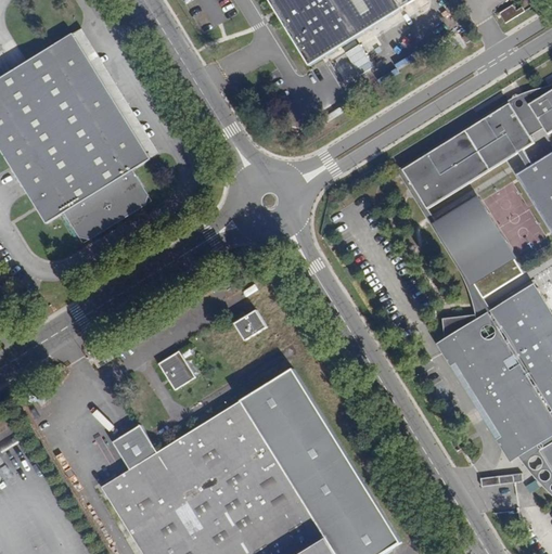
[(266,0),(306,65),(397,8),(396,7),(406,0),(266,0)]
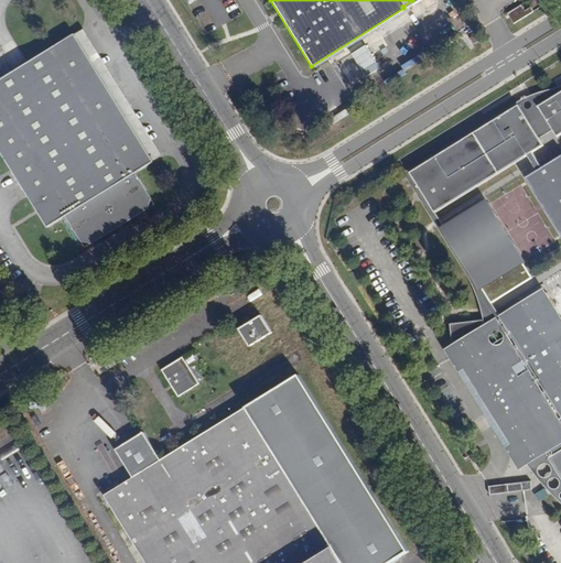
[(520,7),(518,2),(504,11),(510,22),(530,10),(526,3),(520,7)]
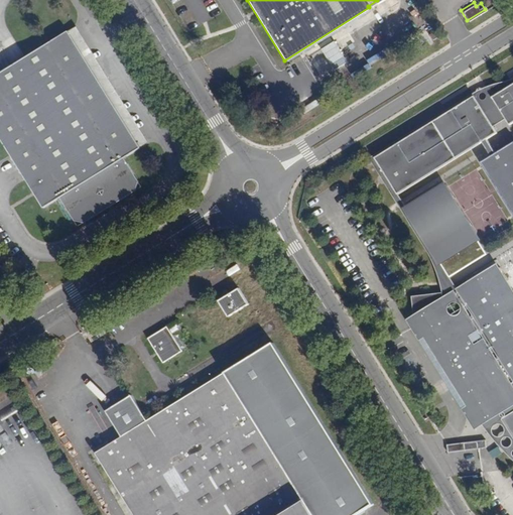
[(74,26),(66,31),(138,148),(146,143),(74,26)]
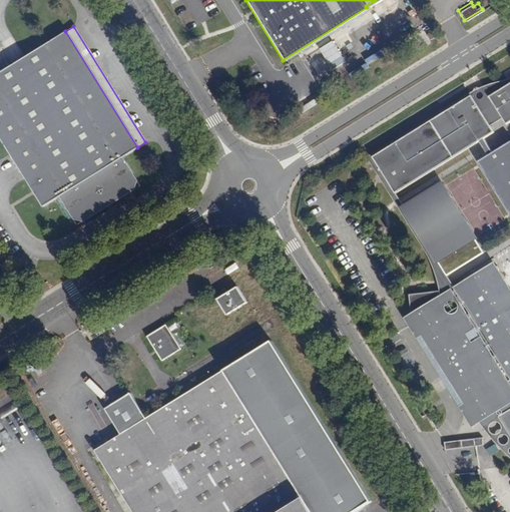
[(431,36),(427,30),(423,32),(426,39),(431,36)]
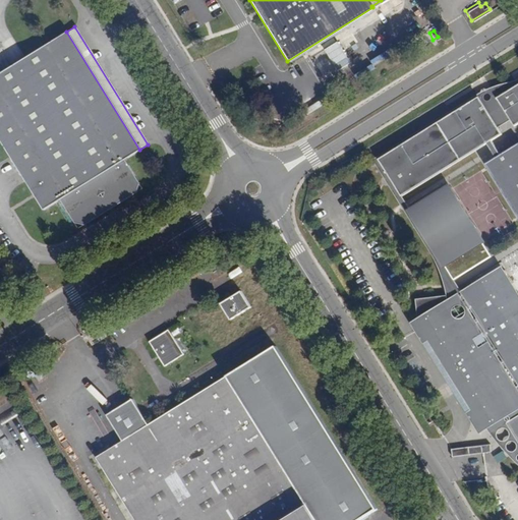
[(0,143),(41,210),(57,199),(71,223),(81,225),(134,192),(136,183),(122,160),(139,150),(66,32),(0,71),(0,143)]
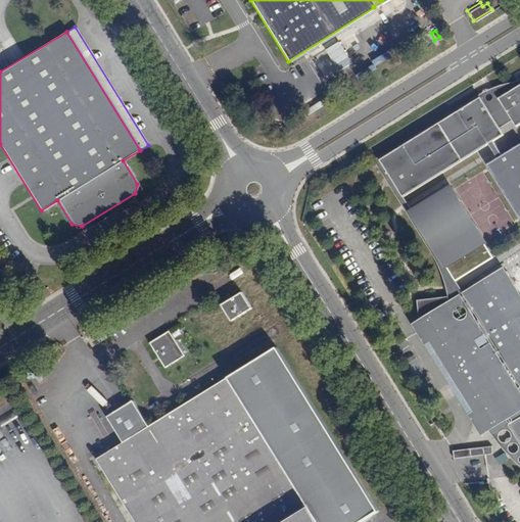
[(497,97),(519,82),(519,78),(512,81),(499,84),(489,88),(480,92),(371,159),(418,234),(424,245),(431,256),(436,266),(438,272),(440,277),(442,283),(445,294),(458,288),(454,280),(453,280),(409,210),(400,196),(391,182),(395,180),(389,171),(386,173),(377,159),(477,96),(493,122),(506,113),(497,97)]
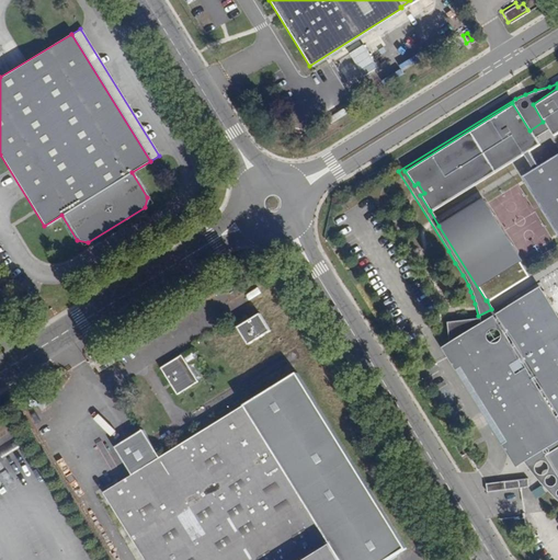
[(526,150),(557,130),(557,88),(533,104),(543,122),(530,130),(512,103),(405,171),(414,185),(418,183),(424,193),(420,195),(430,210),(522,153),(526,150)]
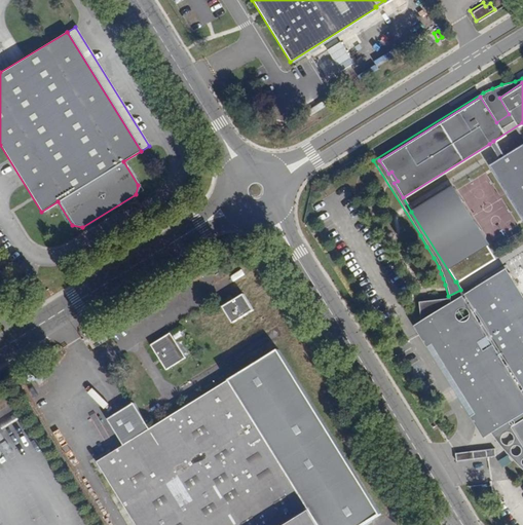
[(489,144),(497,158),(502,155),(493,141),(489,144)]
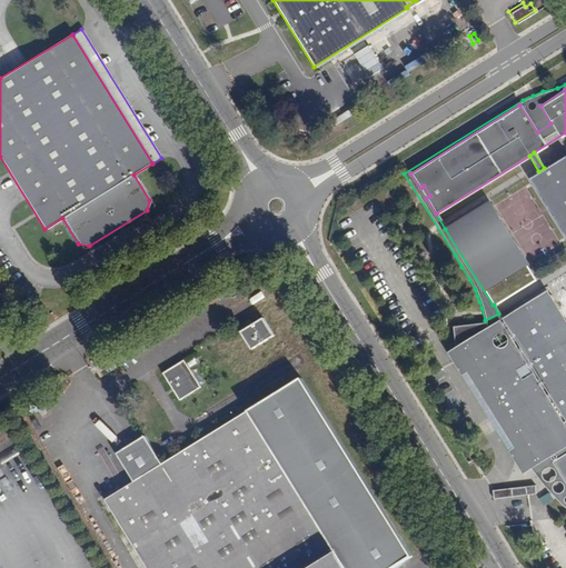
[(527,178),(565,239),(565,153),(544,168),(538,171),(527,178)]
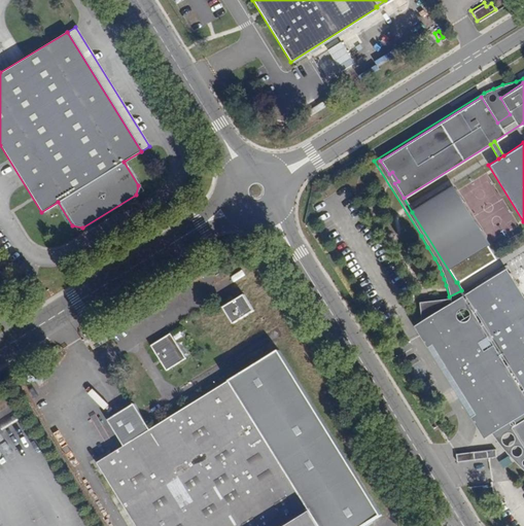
[(457,282),(494,258),(451,188),(412,212),(456,282),(457,282)]
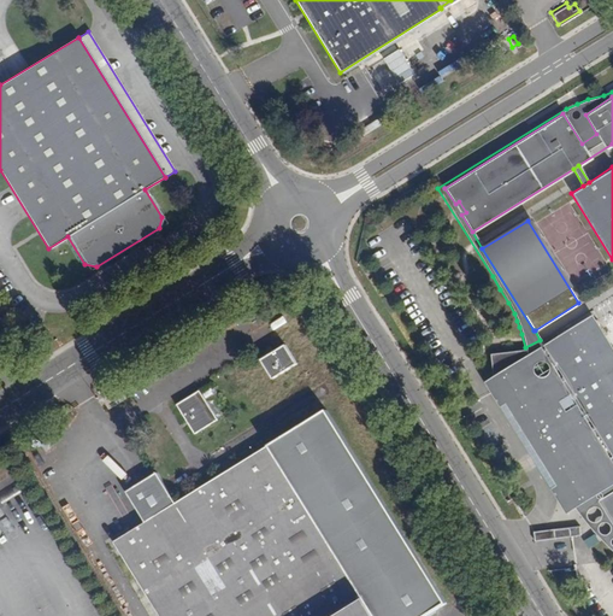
[(612,359),(589,321),(544,348),(561,376),(558,377),(550,367),(529,380),(525,350),(488,355),(494,397),(500,397),(559,492),(564,490),(582,479),(612,529),(612,359)]
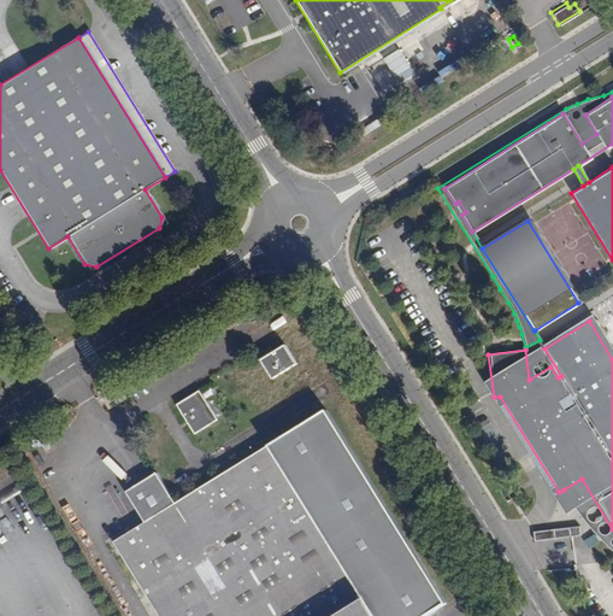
[(282,344),(258,358),(270,377),(295,363),(282,344)]
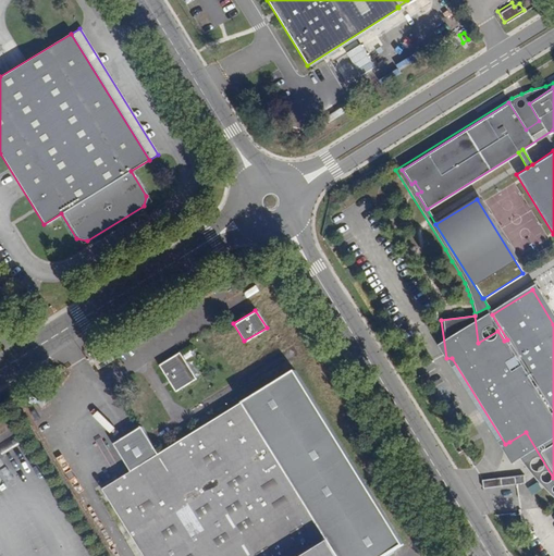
[(103,349),(101,346),(89,354),(96,365),(108,358),(107,355),(110,351),(107,346),(103,349)]
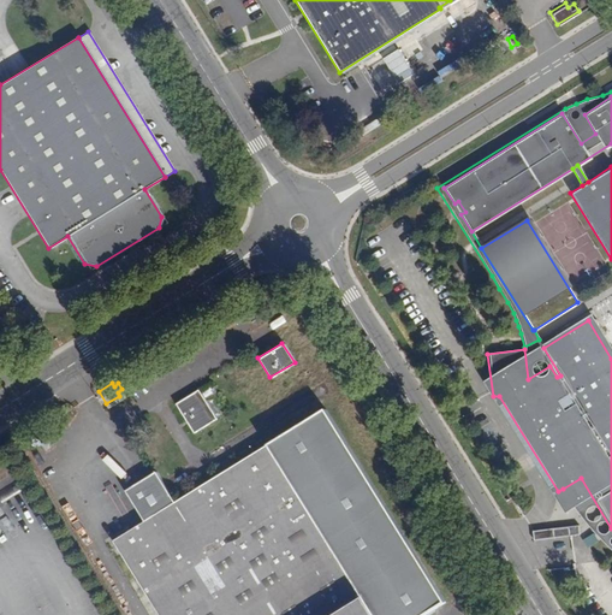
[(196,389),(173,403),(191,432),(215,418),(196,389)]
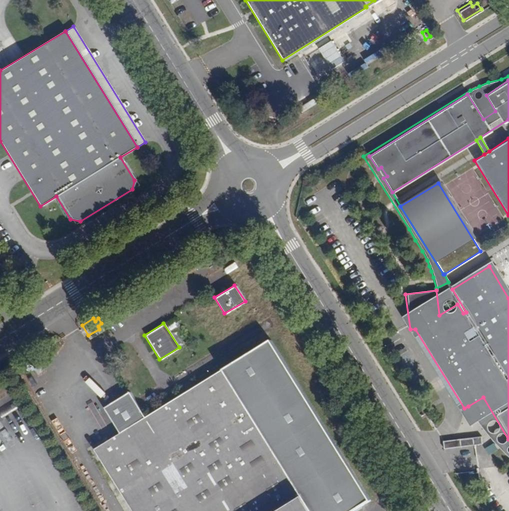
[(269,340),(220,370),(143,418),(128,393),(102,408),(118,434),(93,450),(130,510),(348,510),(367,499),(269,340)]
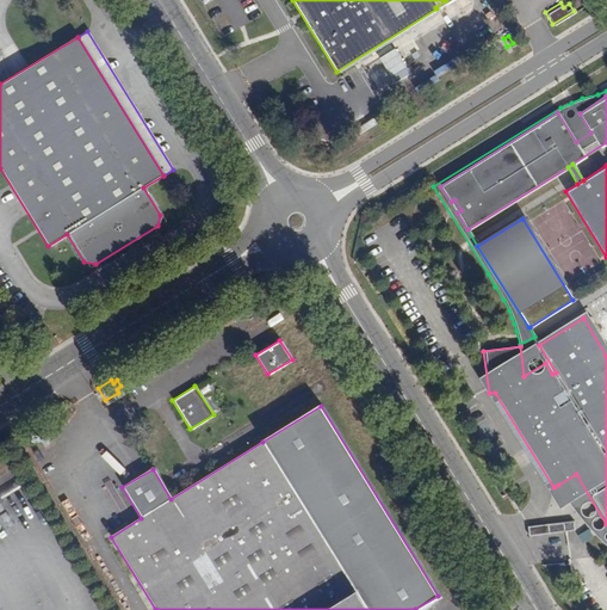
[(412,472),(407,474),(413,485),(417,481),(412,472)]
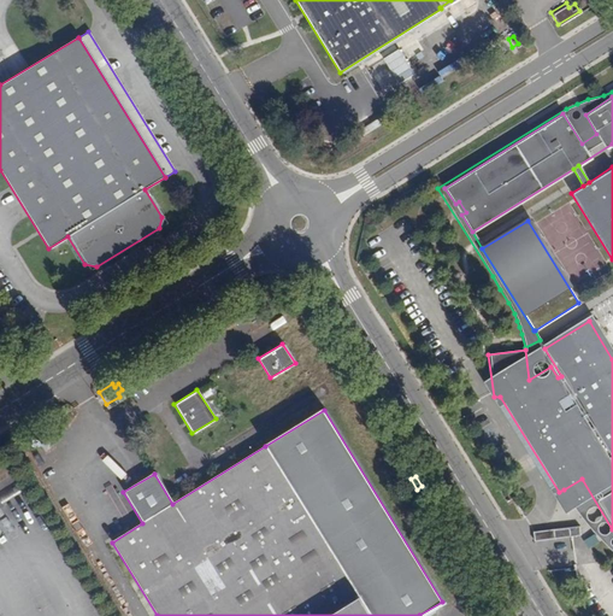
[(612,529),(582,479),(564,490),(581,518),(612,552),(612,529)]
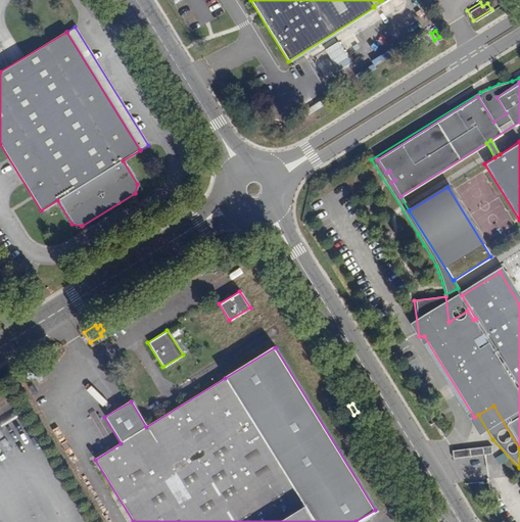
[(451,458),(490,454),(489,445),(450,449),(451,458)]
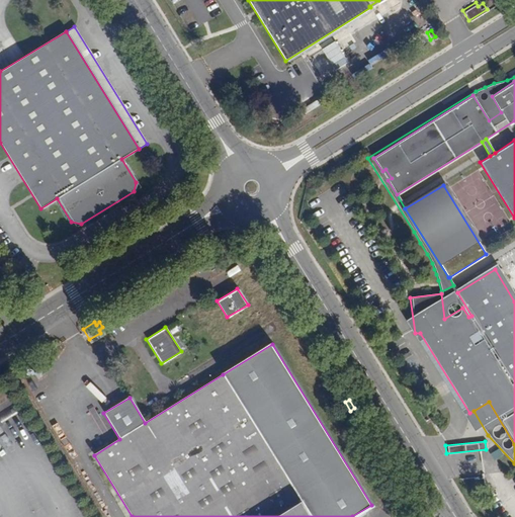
[(489,452),(493,458),(500,453),(496,448),(489,452)]
